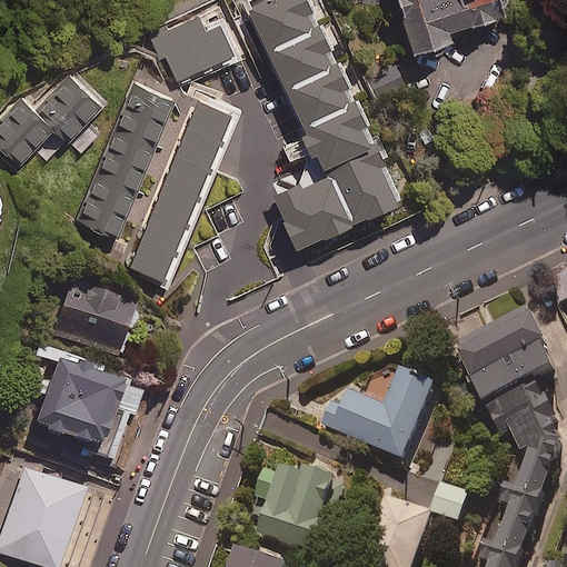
[(300,189),(378,155),(308,0),(275,0),(247,12),(301,135),(280,145),(300,189)]
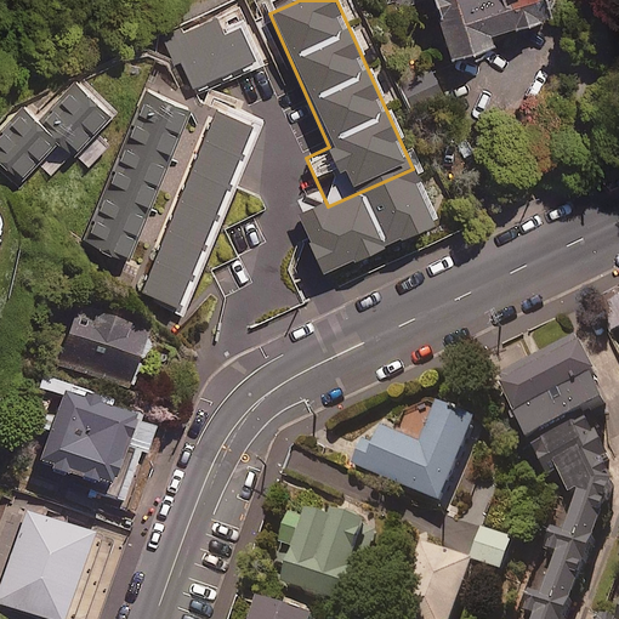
[(430,0),(448,66),(492,54),(488,41),(554,23),(547,0),(430,0)]
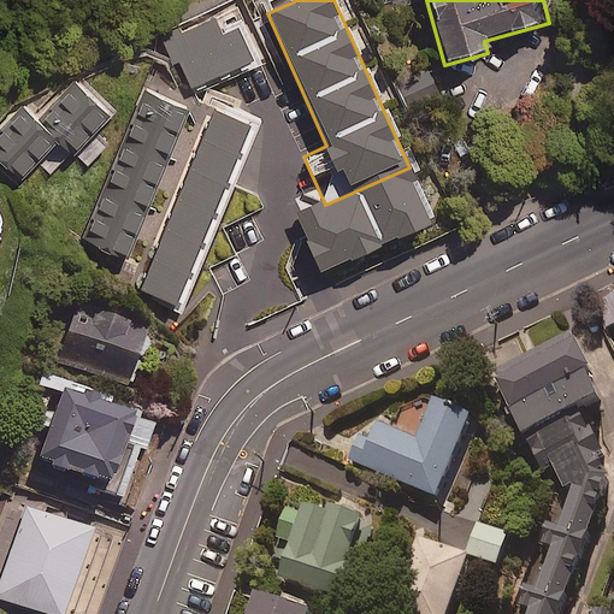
[(220,34),(214,17),(165,35),(186,89),(253,63),(238,27),(220,34)]
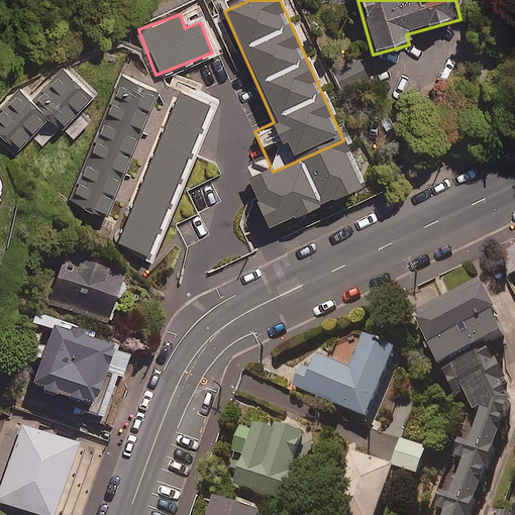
[(95,99),(64,68),(32,98),(19,86),(0,104),(0,130),(19,150),(49,120),(61,132),(95,99)]
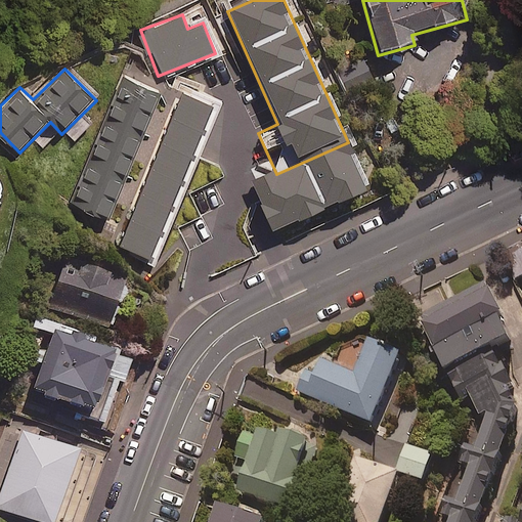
[(160,90),(122,74),(71,199),(109,214),(160,90)]
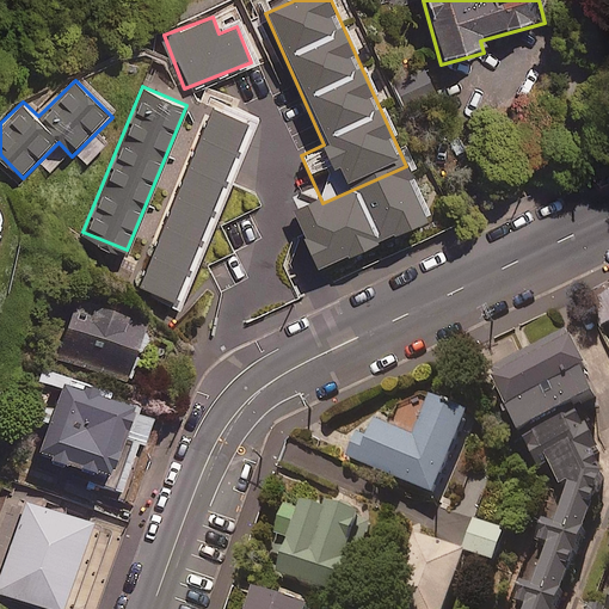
[(248,128),(209,112),(136,290),(174,306),(198,247),(248,128)]
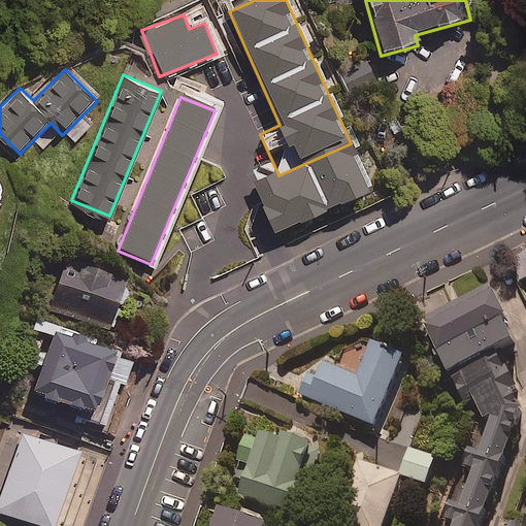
[(351,143),(278,175),(254,187),(275,235),(372,192),(351,143)]
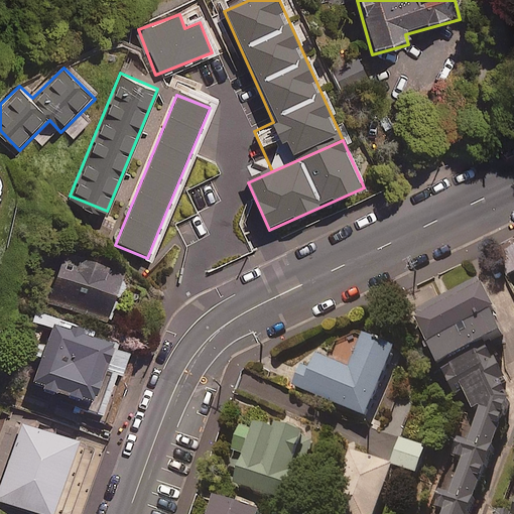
[(513,267),(513,238),(497,246),(508,270),(513,267)]
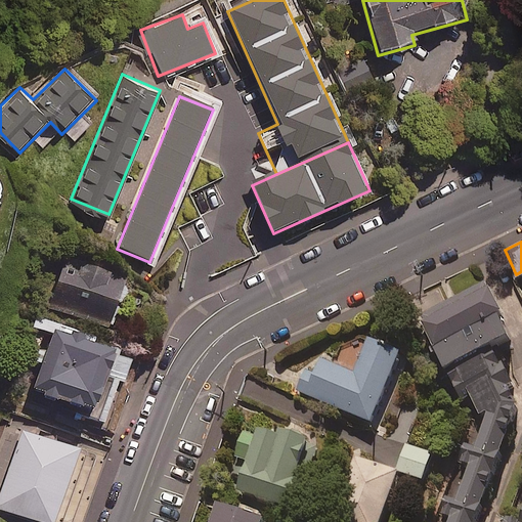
[(119,272),(62,253),(46,302),(102,321),(119,272)]
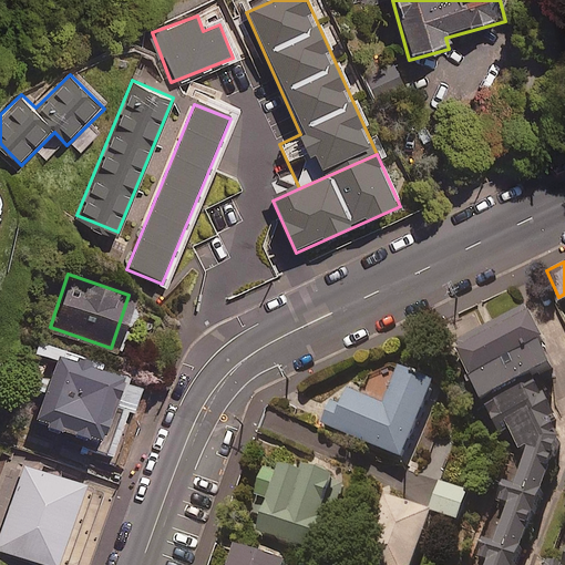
[(449,340),(475,394),(547,359),(521,305),(449,340)]
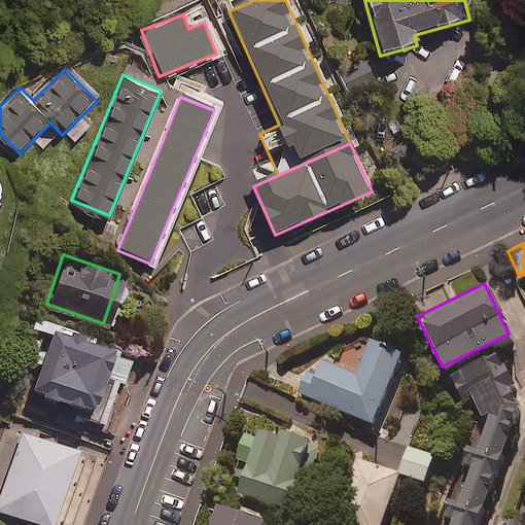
[(43,325),(25,385),(83,404),(102,344),(43,325)]
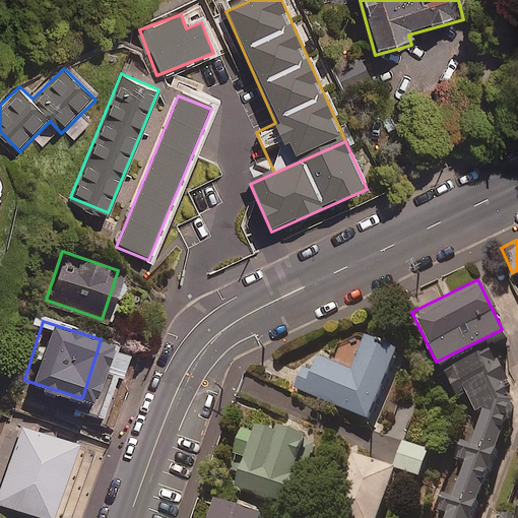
[(394,346),(363,333),(348,367),(316,352),(308,372),(300,369),(293,384),(365,415),(394,346)]
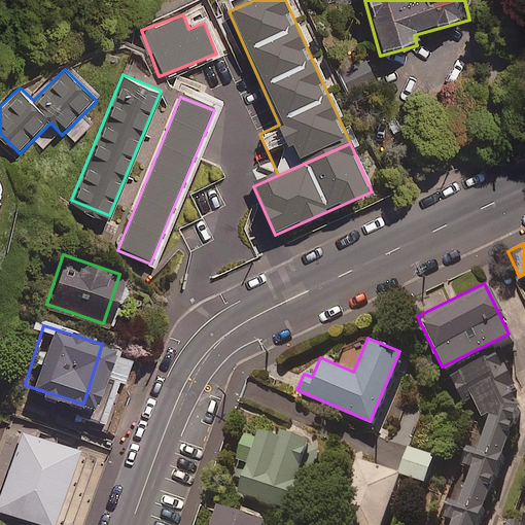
[(457,461),(463,463),(439,524),(476,524),(522,408),(510,383),(512,381),(495,349),(447,374),(462,403),(471,398),(481,417),(470,444),(464,442),(457,461)]
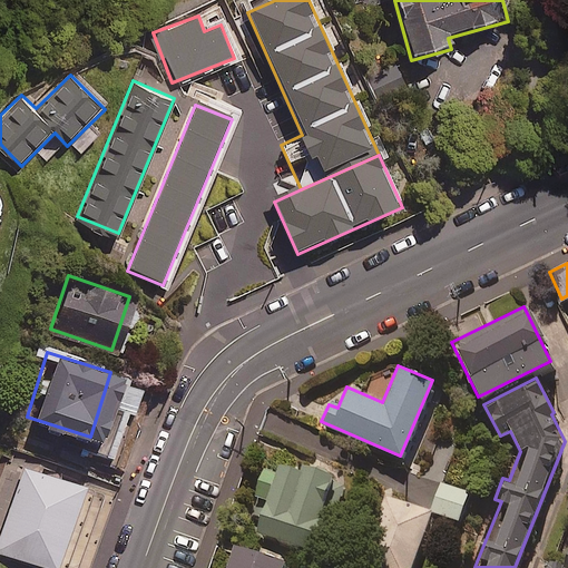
[(331,475),(283,459),(278,472),(264,468),(250,512),(262,516),(256,532),(316,552),(325,521),(317,519),(331,475)]
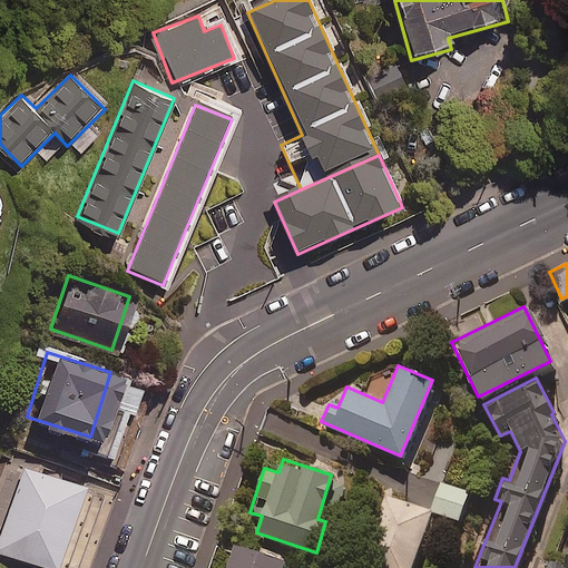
[(84,486),(22,464),(0,528),(0,550),(49,567),(87,567),(111,500),(81,490),(84,486)]
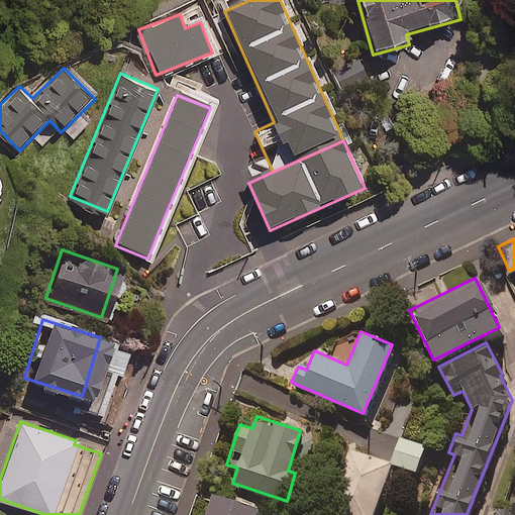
[(423,444),(398,436),(390,464),(415,471),(423,444)]
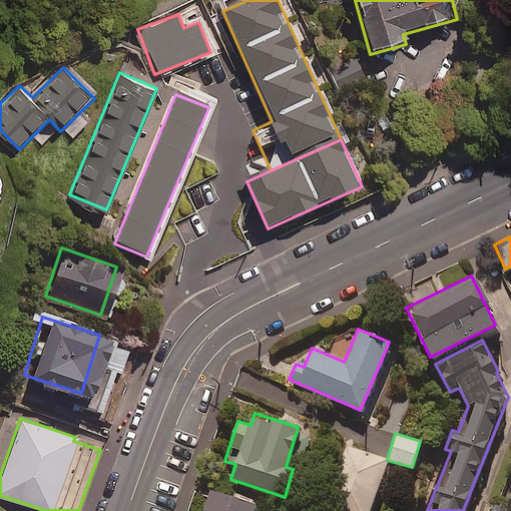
[(369,510),(387,458),(346,444),(323,509),(328,510),(369,510)]
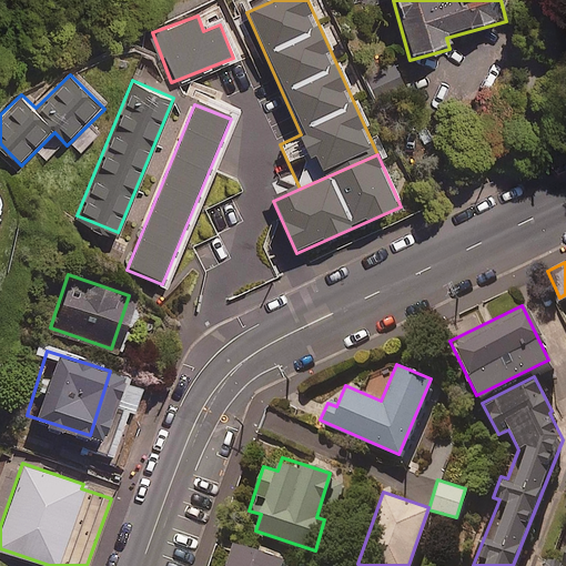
[(565,565),(565,536),(558,558),(547,555),(543,565),(565,565)]
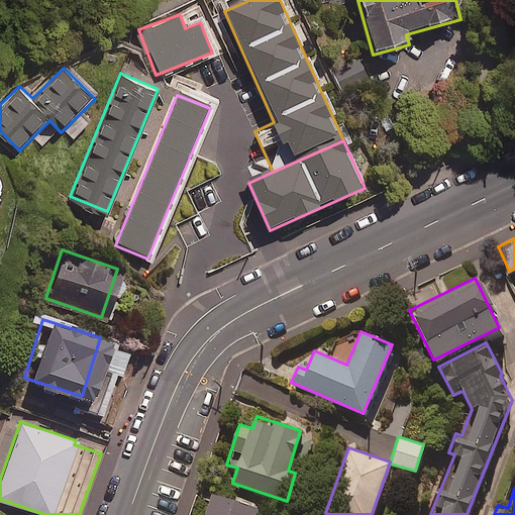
[(255,514),(258,510),(212,495),(205,514),(255,514)]
